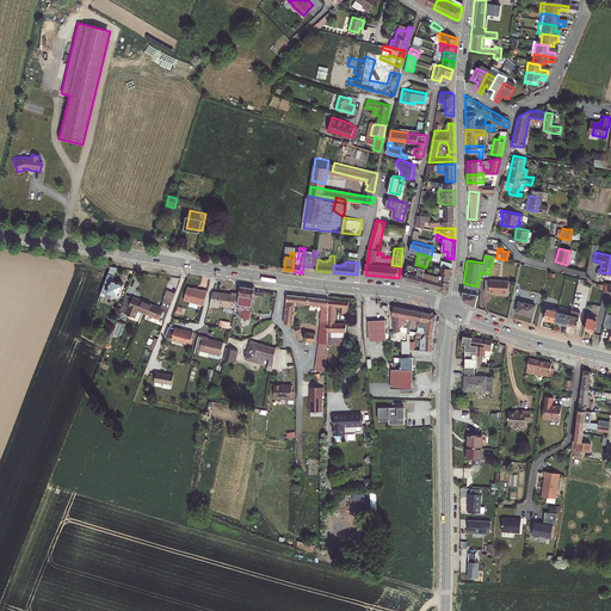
[(406,278),(423,283),(425,272),(426,267),(417,265),(417,264),(415,264),(409,263),(406,278)]
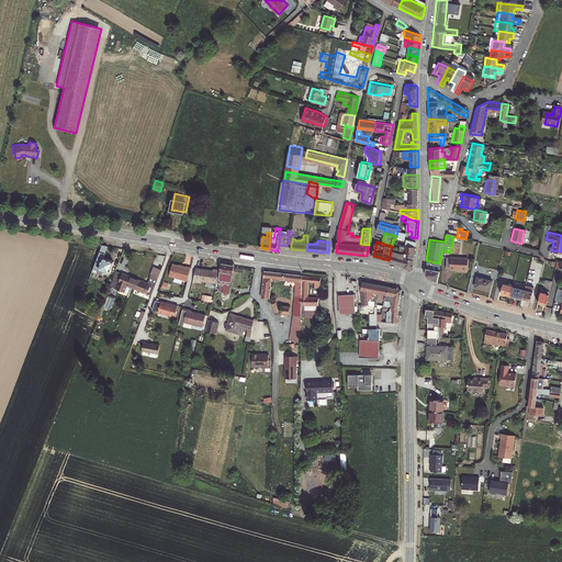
[(109,247),(103,246),(94,269),(99,271),(99,273),(104,274),(104,273),(110,276),(115,263),(104,259),(109,247)]
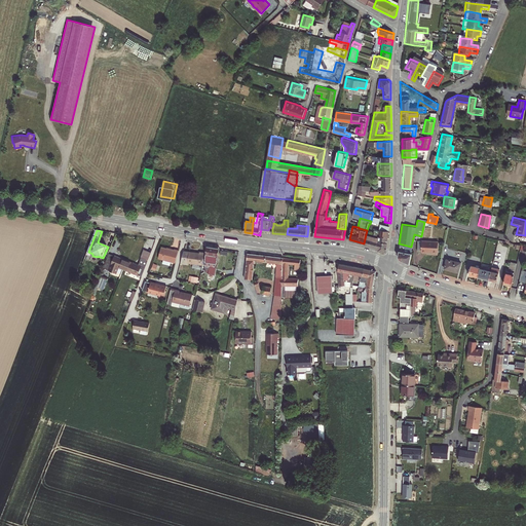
[(379,251),(387,252),(389,232),(380,230),(380,235),(379,240),(381,240),(380,249),(379,251)]
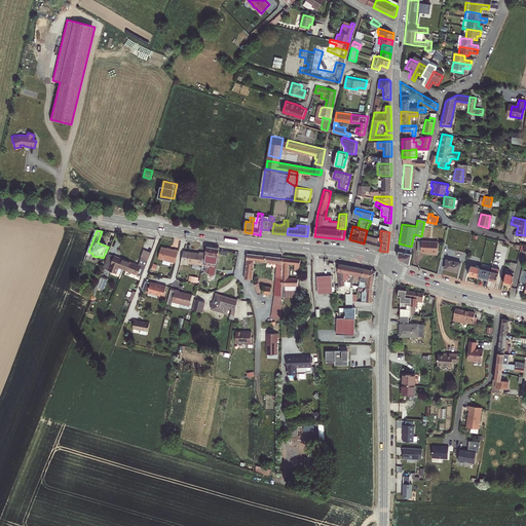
[(364,243),(380,249),(381,240),(379,240),(380,235),(375,234),(374,236),(366,234),(364,243)]
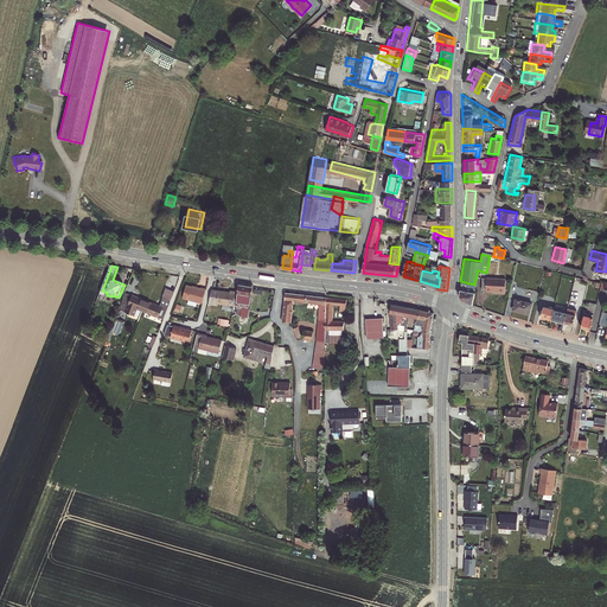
[(504,279),(485,278),(484,291),(490,291),(497,292),(496,293),(503,294),(504,279)]
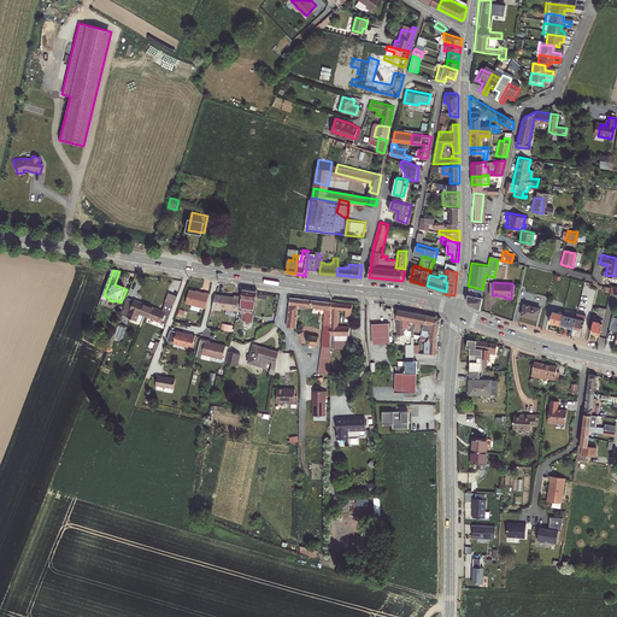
[(466,304),(479,309),(482,289),(468,286),(465,300),(466,304)]
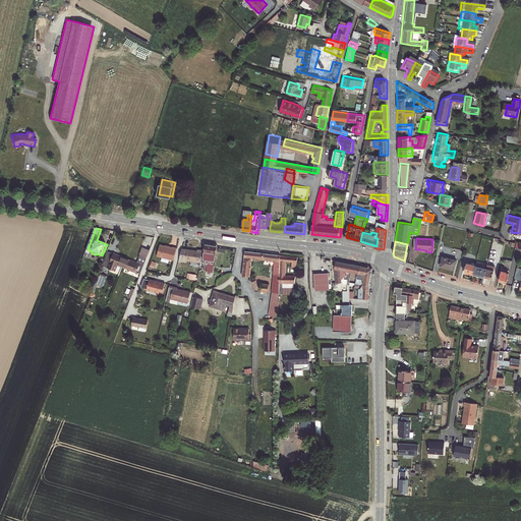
[(170,262),(174,263),(178,250),(173,249),(173,250),(161,246),(158,257),(163,259),(162,263),(169,264),(170,262)]
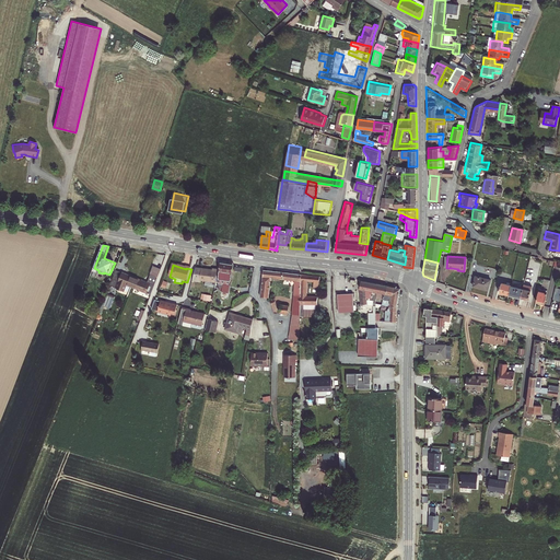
[(235,266),(222,265),(220,279),(220,286),(221,292),(224,293),(223,294),(231,295),(235,266)]
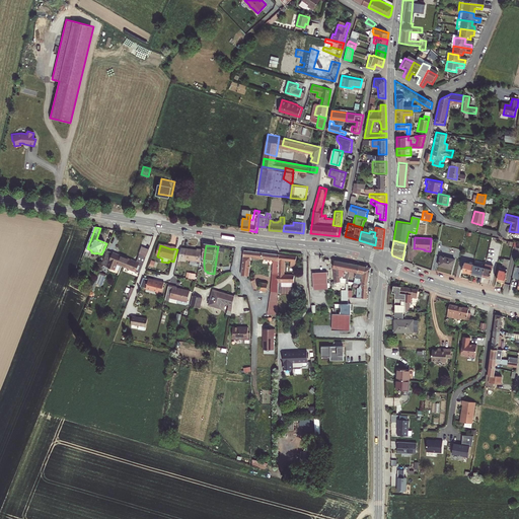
[(144,248),(141,255),(147,258),(150,251),(144,248)]
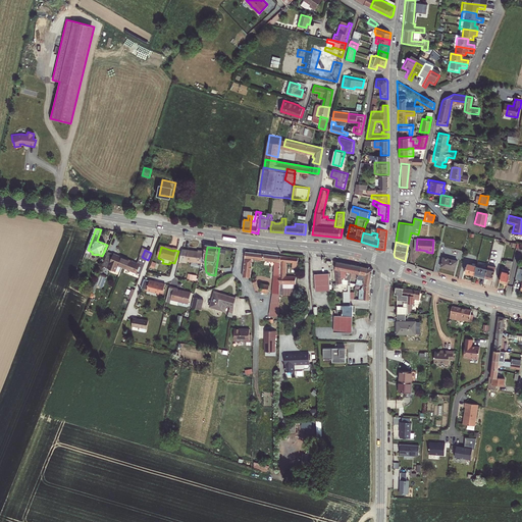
[(180,265),(188,266),(188,264),(189,253),(184,253),(180,265)]
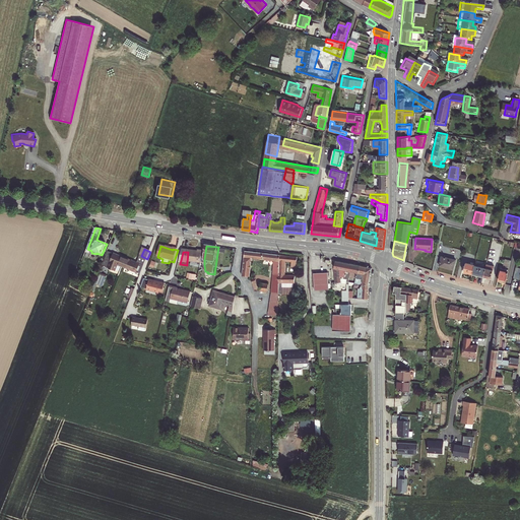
[(201,265),(203,253),(199,252),(199,253),(188,252),(187,263),(201,265)]
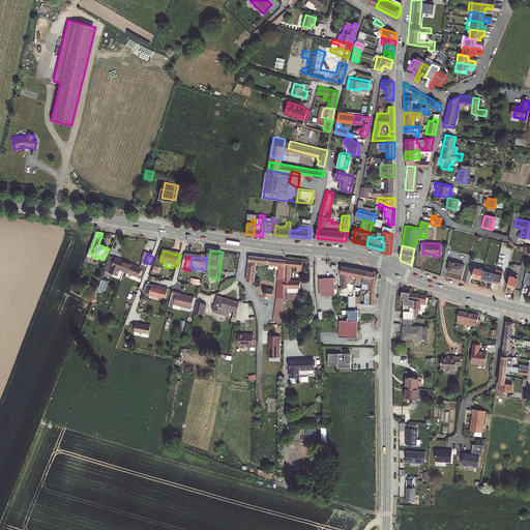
[(251,257),(247,282),(256,283),(258,264),(267,265),(269,265),(275,266),(282,267),(280,291),(278,298),(286,299),(286,298),(286,287),(286,278),(287,272),(287,261),(269,259),(251,257)]
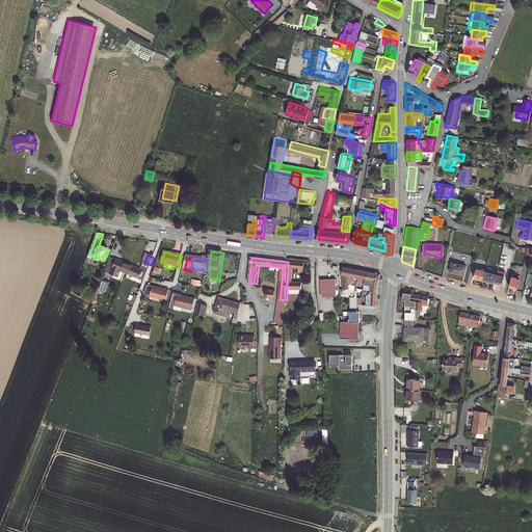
[(122,272),(126,273),(129,265),(117,260),(111,275),(120,278),(122,272)]
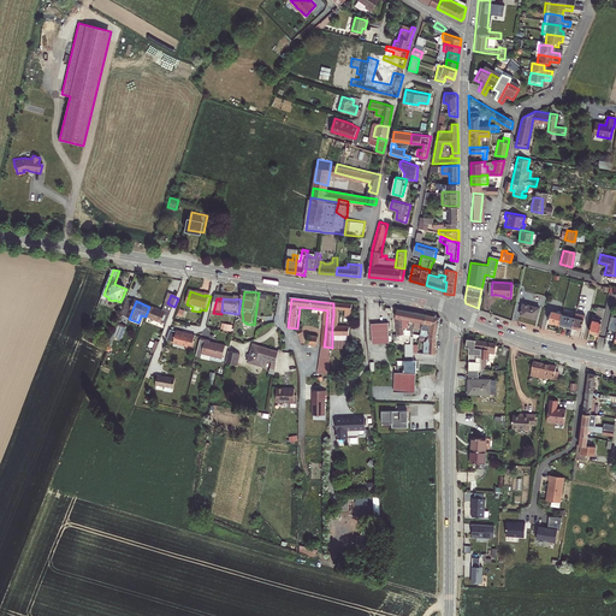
[(164,312),(149,307),(146,317),(160,323),(167,325),(175,307),(167,303),(164,312)]
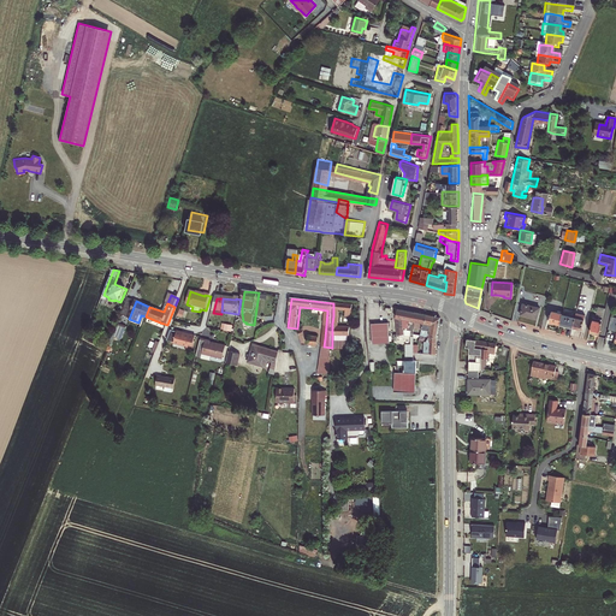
[(348,337),(350,337),(350,330),(338,329),(339,311),(348,312),(347,317),(353,318),(354,306),(333,303),(333,317),(332,324),(332,333),(332,347),(332,348),(331,349),(347,351),(348,337)]
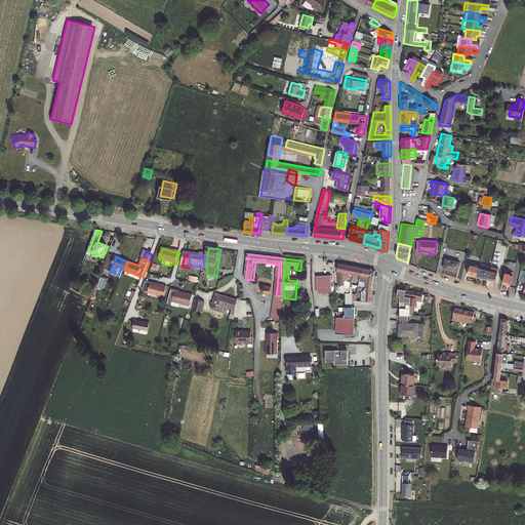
[(441,269),(455,273),(458,263),(444,259),(441,269)]
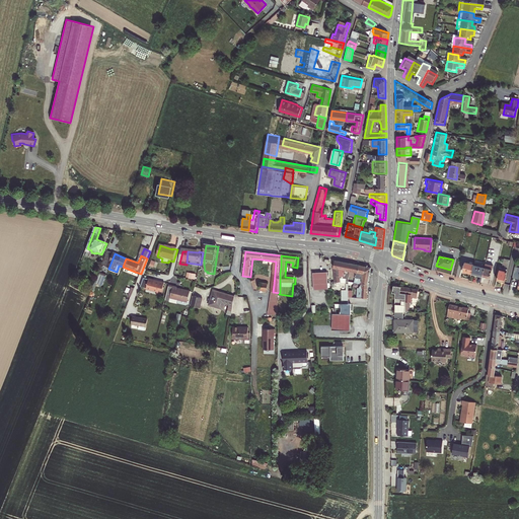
[(500,283),(503,284),(509,260),(504,258),(502,267),(501,267),(499,267),(498,270),(496,280),(499,281),(500,283)]
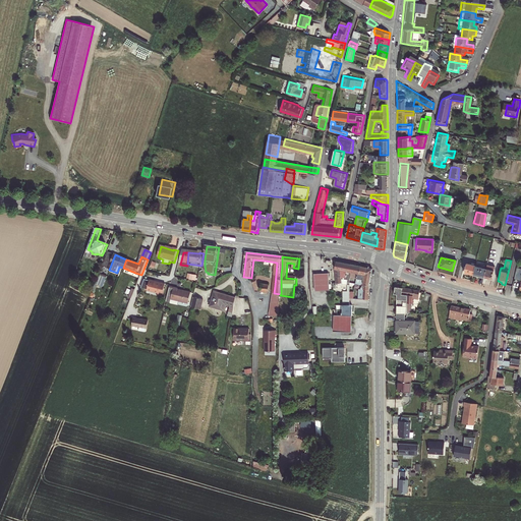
[(482,278),(490,280),(493,271),(494,267),(490,266),(491,263),(486,262),(485,269),(482,278)]
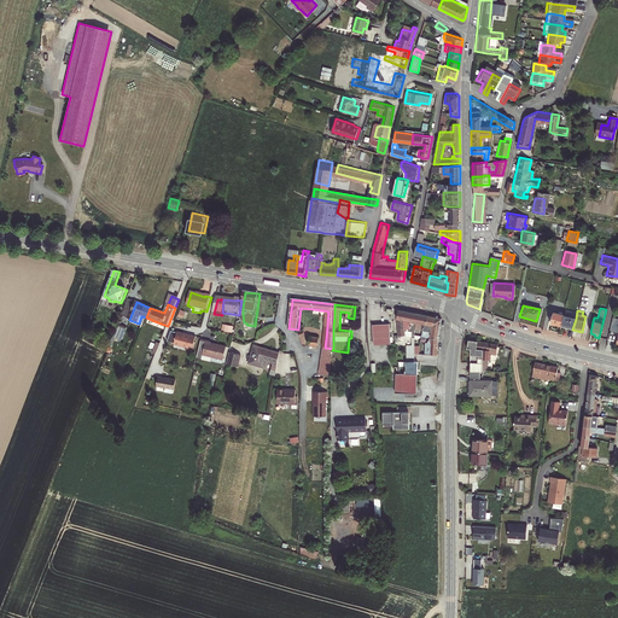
[(402,312),(402,319),(398,319),(401,339),(407,339),(407,327),(412,328),(413,324),(415,324),(418,315),(402,312)]
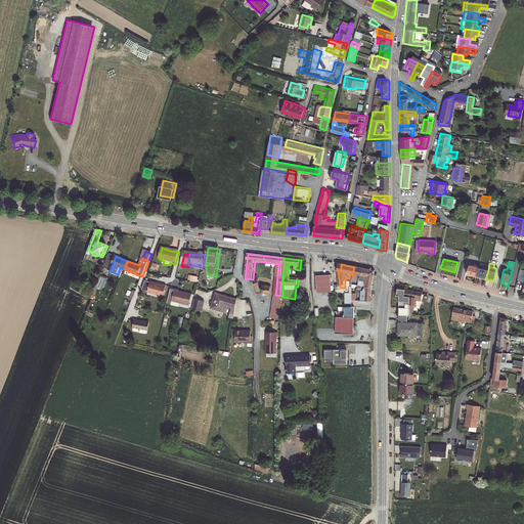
[(465,274),(474,276),(477,267),(468,265),(465,274)]
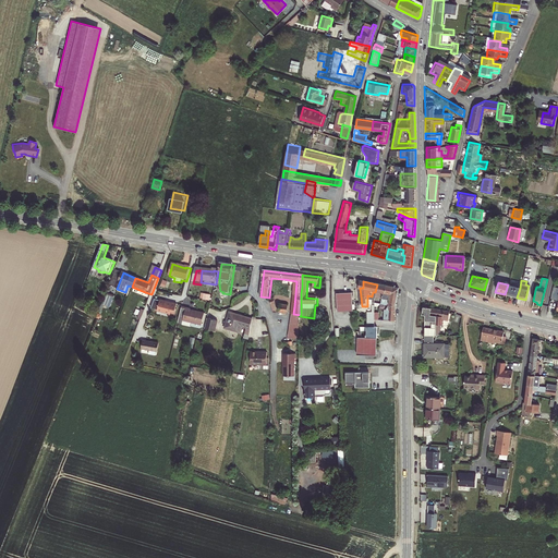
[(386,286),(377,284),(375,292),(375,294),(376,301),(378,301),(377,295),(380,295),(379,300),(383,301),(386,286)]
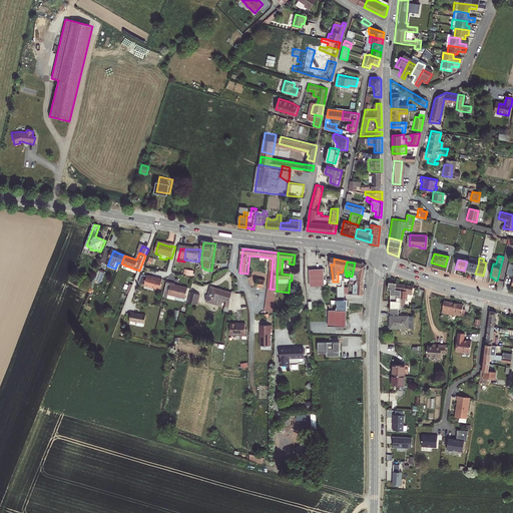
[(464,271),(475,274),(478,265),(474,264),(474,262),(473,262),(472,264),(467,262),(464,271)]
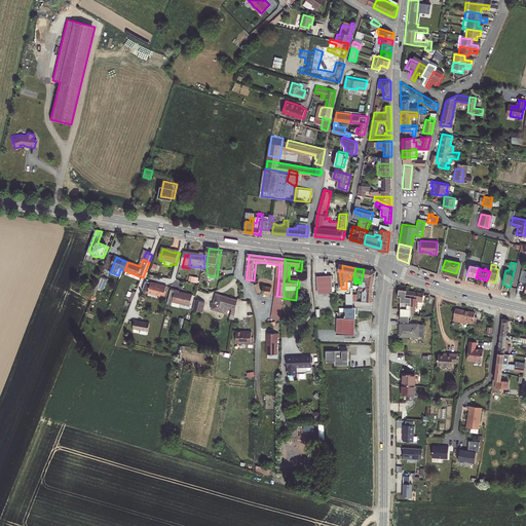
[(371,270),(364,269),(361,284),(361,285),(368,287),(371,270)]
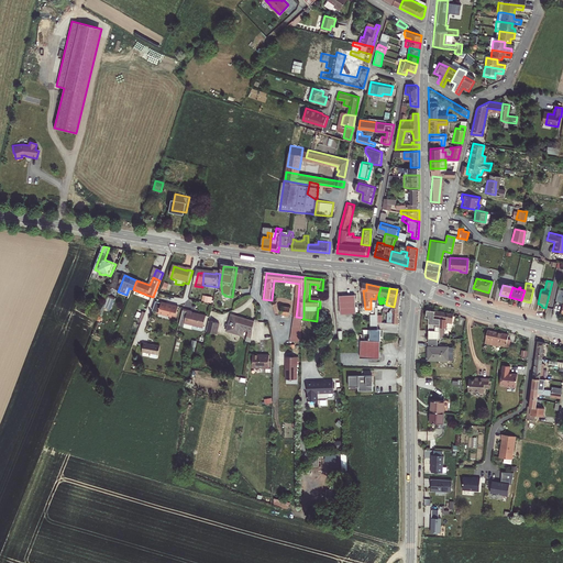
[(404,291),(397,289),(394,307),(393,320),(400,321),(400,308),(404,291)]
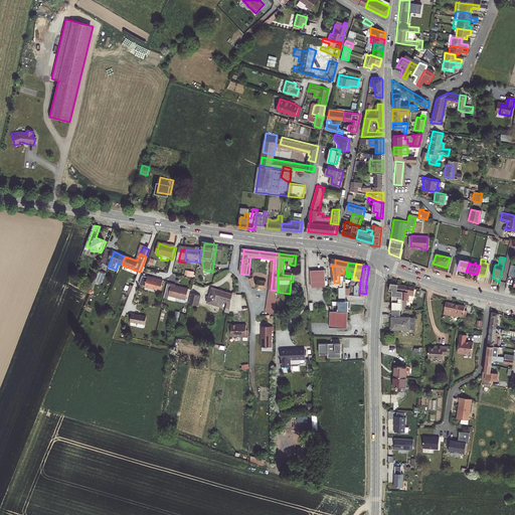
[(106,274),(99,271),(95,282),(102,284),(106,274)]
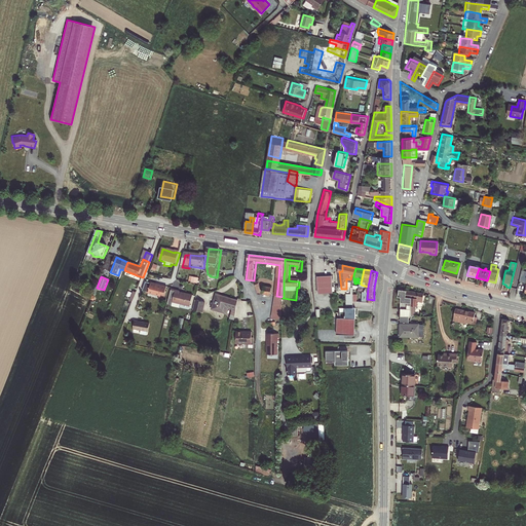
[(336,294),(334,277),(320,278),(322,296),(336,294)]
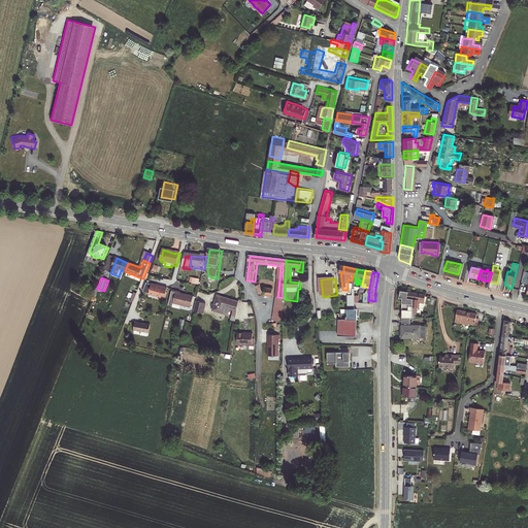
[(168,289),(153,285),(153,286),(147,284),(144,292),(150,294),(150,295),(161,298),(161,300),(166,301),(168,289)]
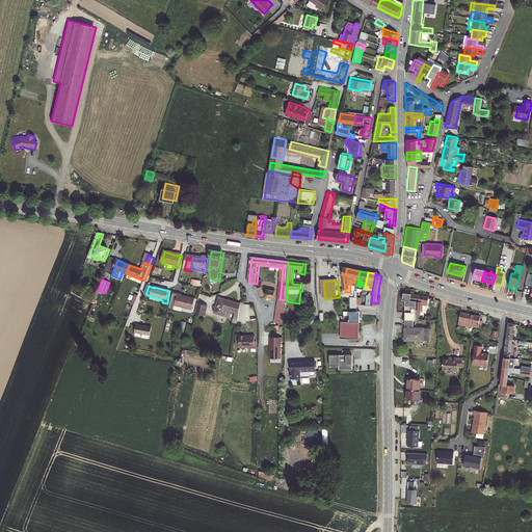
[(276,291),(267,290),(266,298),(275,299),(276,291)]
